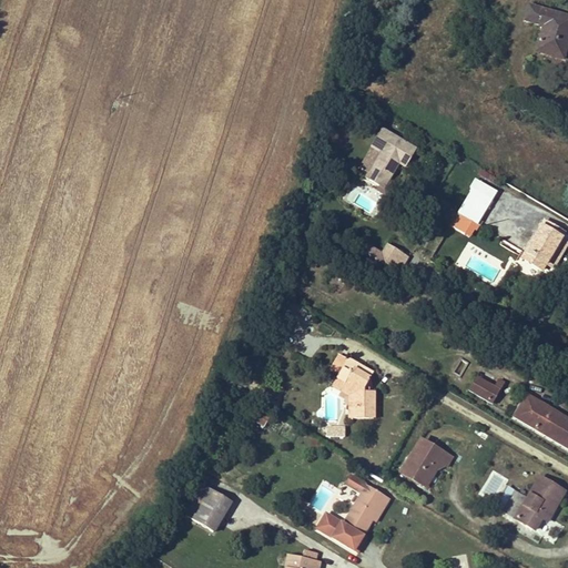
[(567,41),(567,14),(530,6),(527,21),(544,26),(537,51),(564,58),(567,41)]
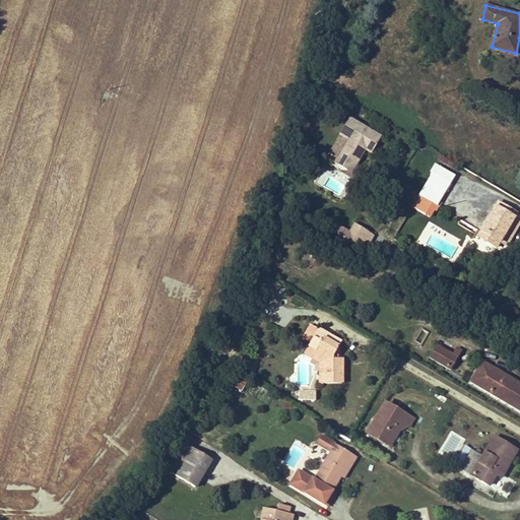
[(335,161),(348,170),(352,163),(356,165),(365,149),(371,152),(381,135),(378,133),(381,127),(375,123),(371,130),(350,118),(340,133),(349,139),(335,161)]
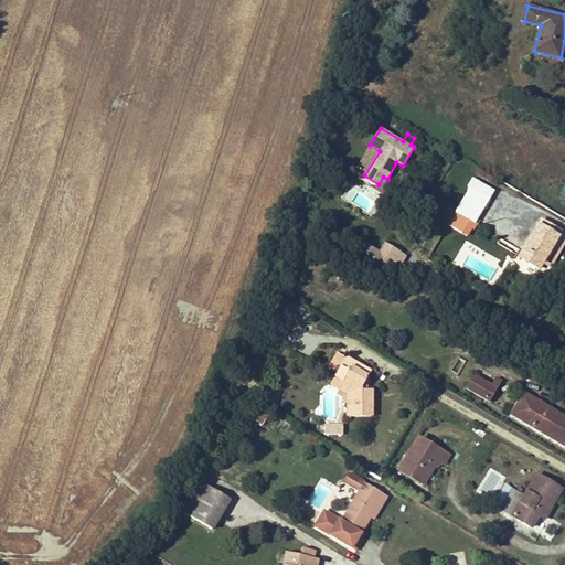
[(458,209),(457,211),(476,223),(490,199),(471,188),(458,209)]
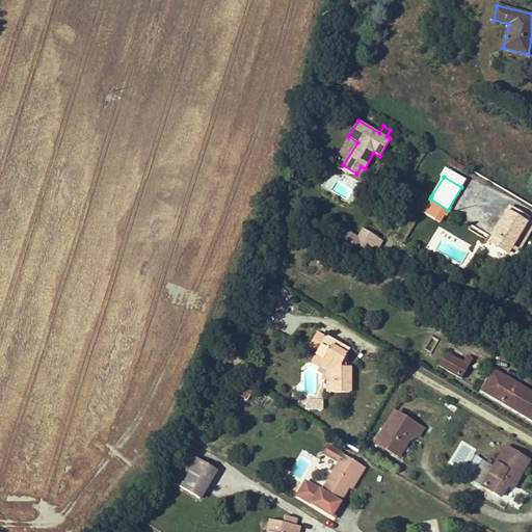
[(331,178),(326,187),(346,198),(351,189),(331,178)]
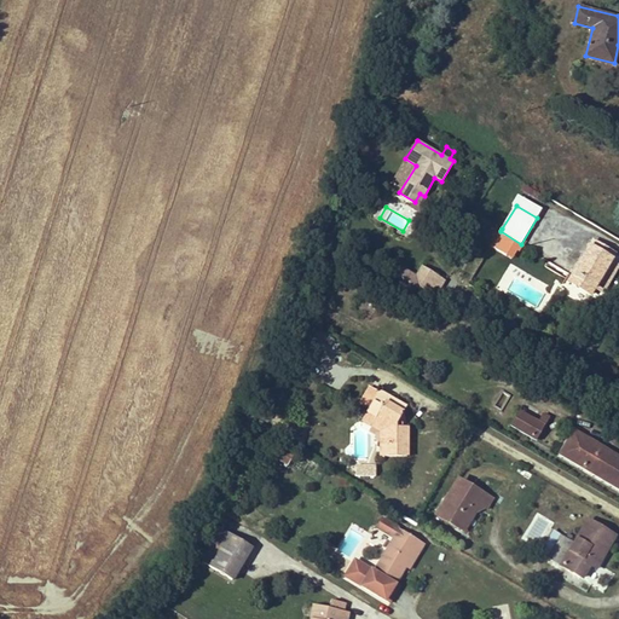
[(596,285),(609,261),(615,252),(593,239),(570,281),(591,294),(596,285)]
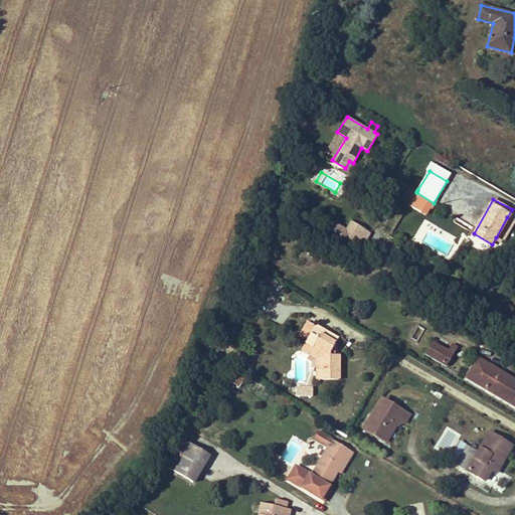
[(514,221),(507,217),(496,237),(503,241),(514,221)]
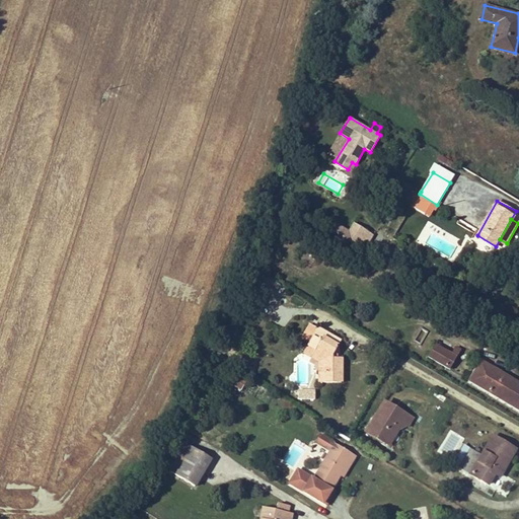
[(358,223),(350,234),(345,231),(341,237),(363,252),(369,243),(359,237),(364,228),(358,223)]
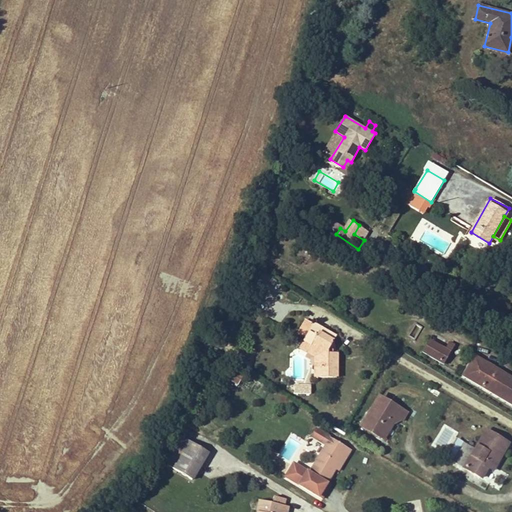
[(336,234),(340,228),(333,223),(328,230),(336,234)]
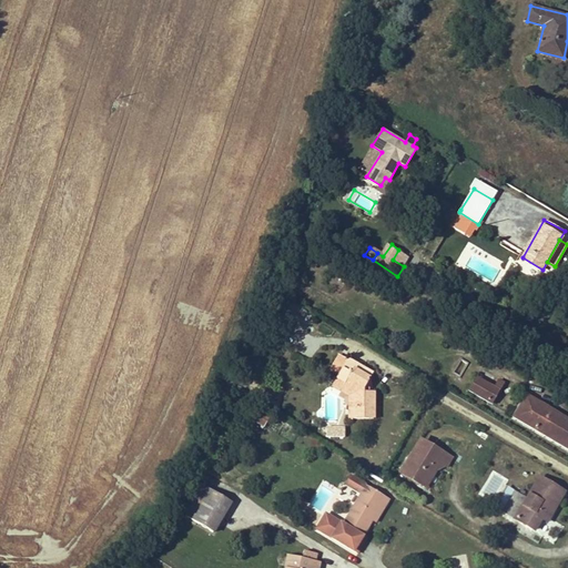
[(409,257),(398,250),(393,260),(404,266),(409,257)]
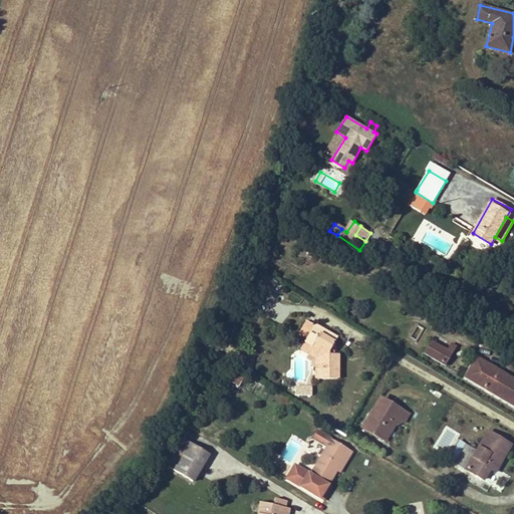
[(302,347),(318,357),(318,378),(340,378),(340,353),(331,353),(331,349),(335,342),(325,336),(329,331),(315,323),(302,347)]
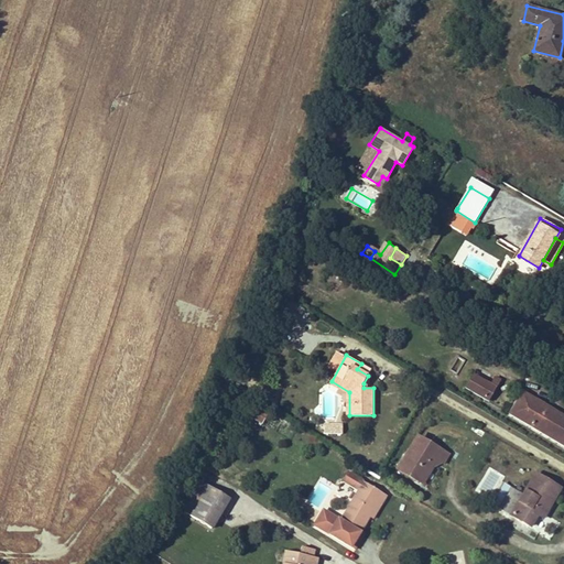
[(449,369),(458,372),(465,358),(456,355),(449,369)]
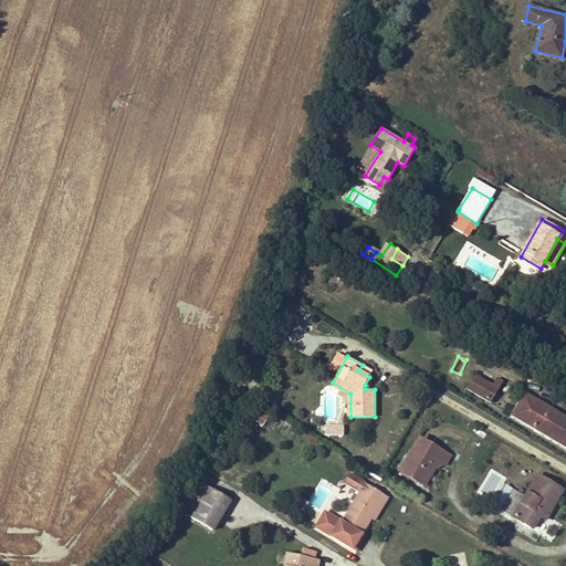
[(478,377),(471,390),(493,404),(501,390),(478,377)]
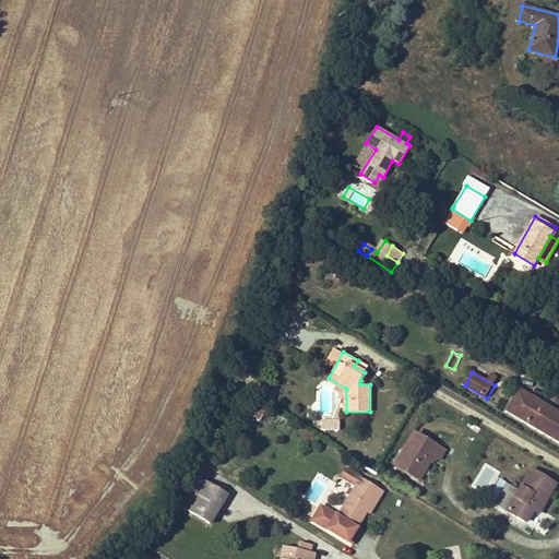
[(272,391),(276,384),(271,380),(265,388),(272,391)]
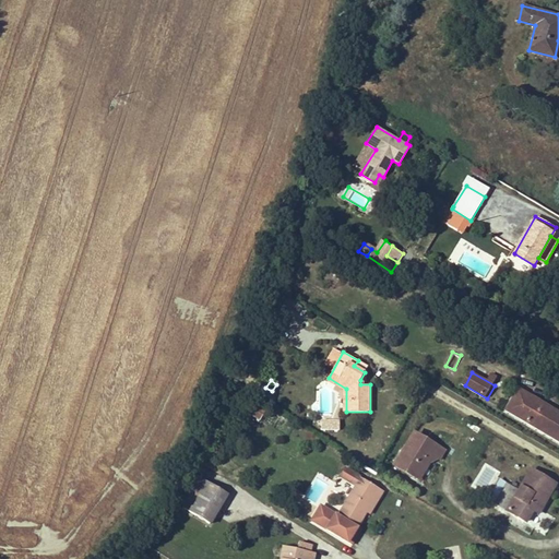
[(558,411),(519,388),(507,408),(558,439),(558,411)]
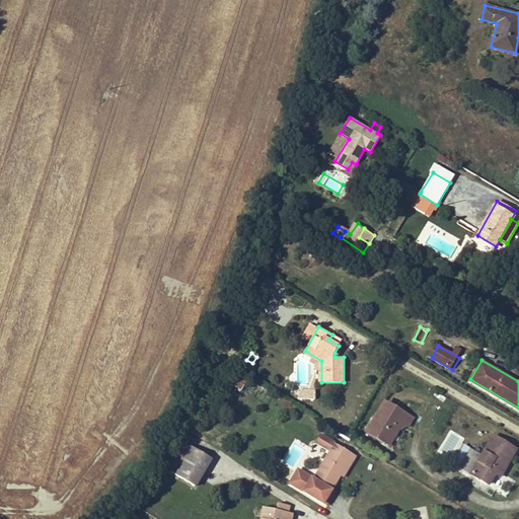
[(314,398),(314,388),(297,388),(297,399),(314,398)]
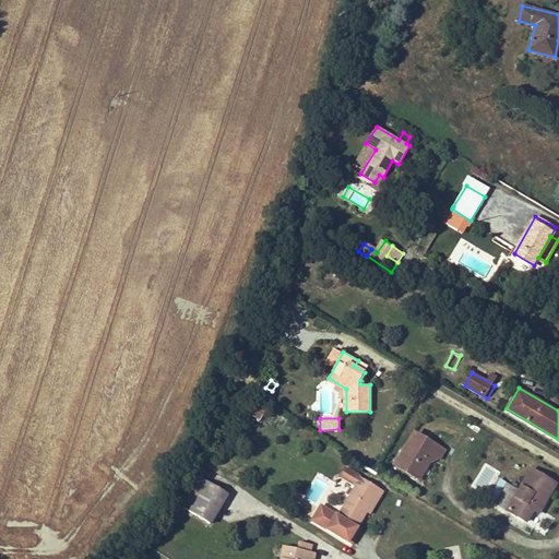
[(447,449),(418,431),(397,464),(420,477),(435,454),(442,459),(447,449)]
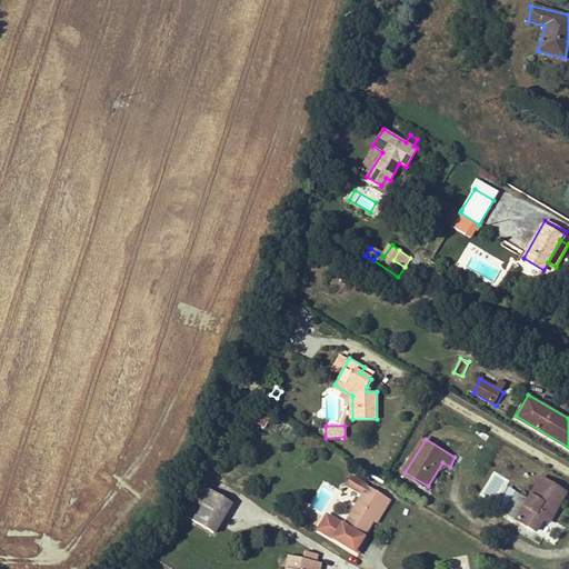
[(357,556),(369,538),(362,533),(372,519),(382,505),(386,507),(391,499),(350,475),(343,483),(360,493),(342,521),(327,511),(315,529),(357,556)]
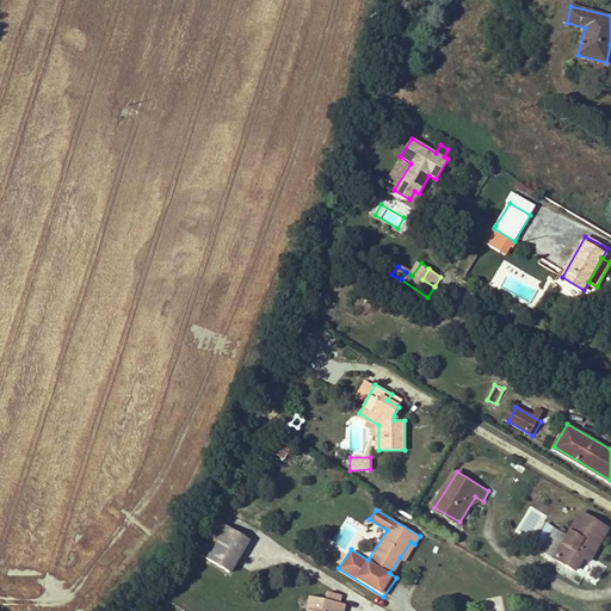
[(562,529),(548,551),(576,569),(584,559),(587,553),(593,556),(610,530),(581,513),(569,532),(562,529)]
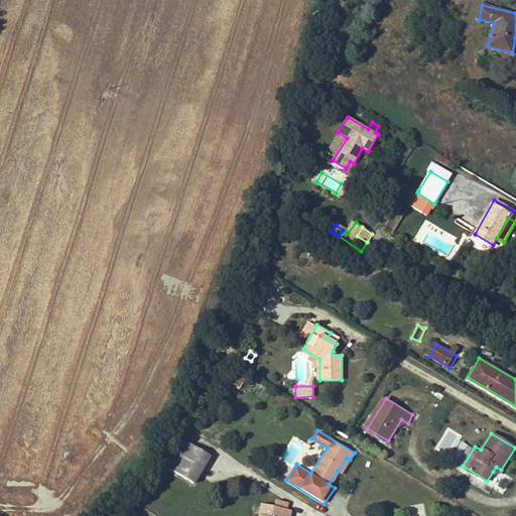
[(453,460),(463,466),(475,446),(465,439),(453,460)]
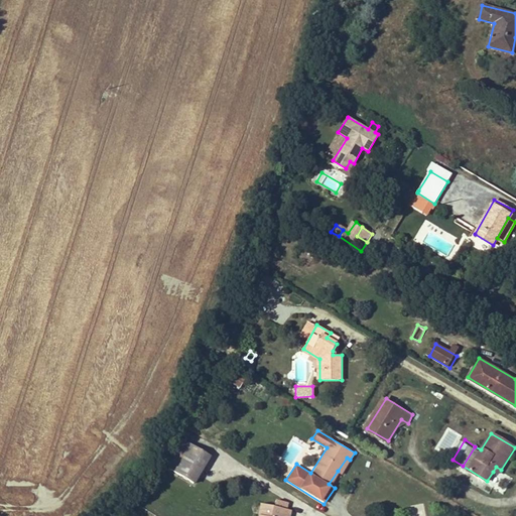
[(185,441),(170,468),(195,483),(211,456),(185,441)]
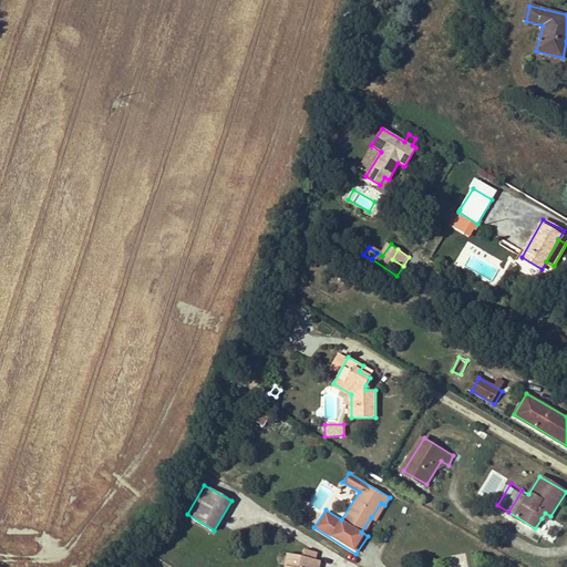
[(374,519),(384,505),(381,503),(371,517),(374,519)]
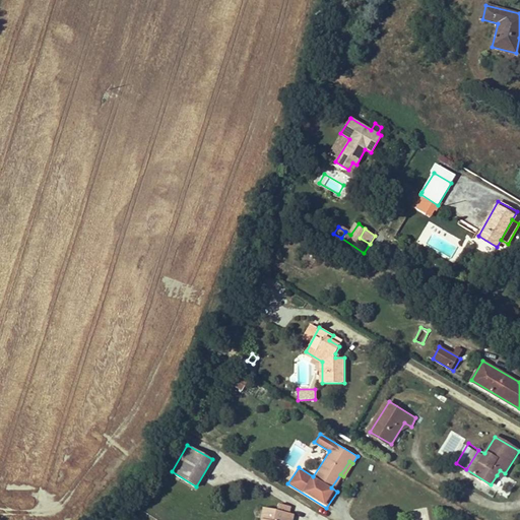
[(502,478),(505,473),(500,470),(497,475),(502,478)]
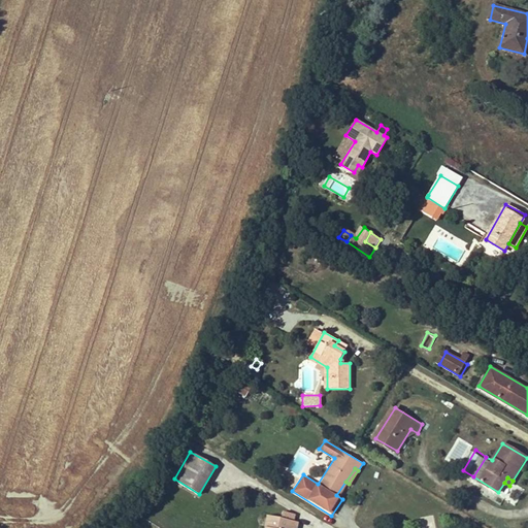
[(282,513),(281,520),(292,522),(293,515),(282,513)]
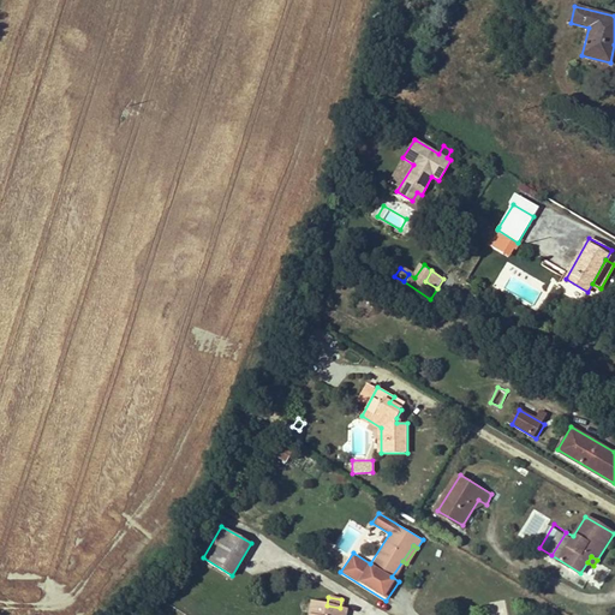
[(491,602),(493,614),(507,614),(506,601),(491,602)]
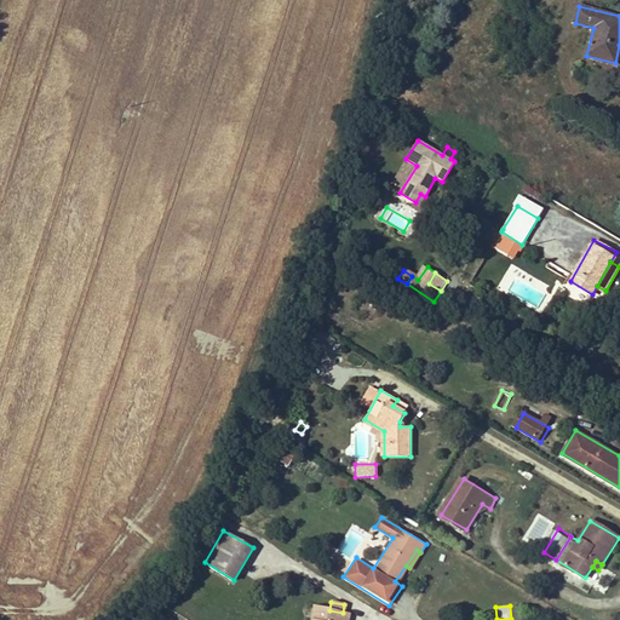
[(315,619),(319,608),(313,607),(308,619),(315,619)]
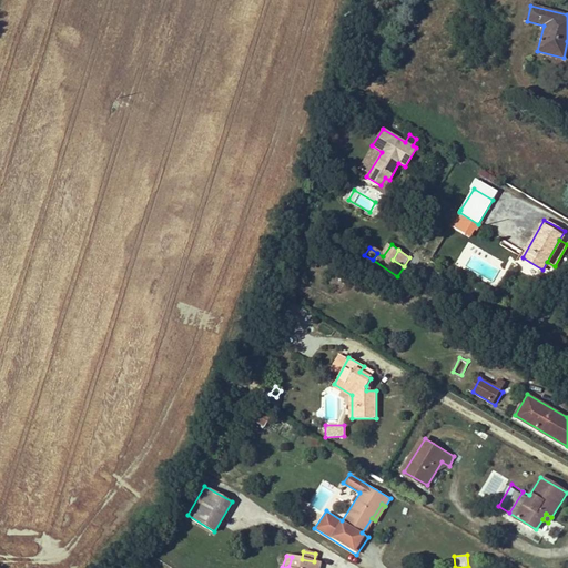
[(292,557),(288,567),(317,567),(320,563),(314,561),(302,559),(292,557)]
